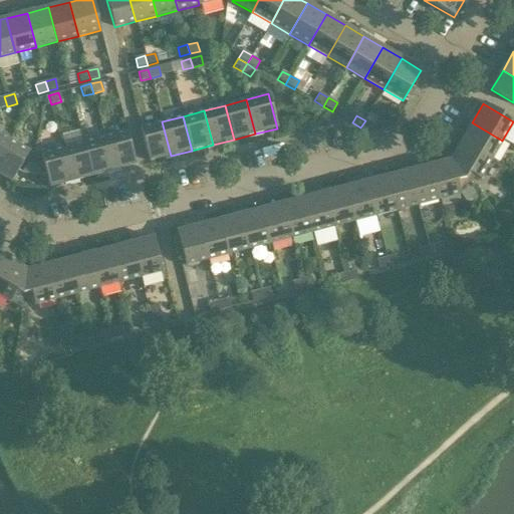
[(365,120),(360,127),(369,134),(373,125),(365,120)]
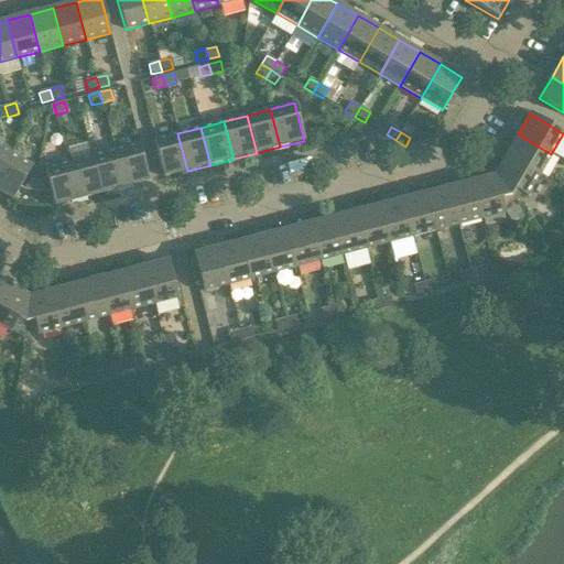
[(153,140),(163,177),(187,171),(177,133),(153,140)]
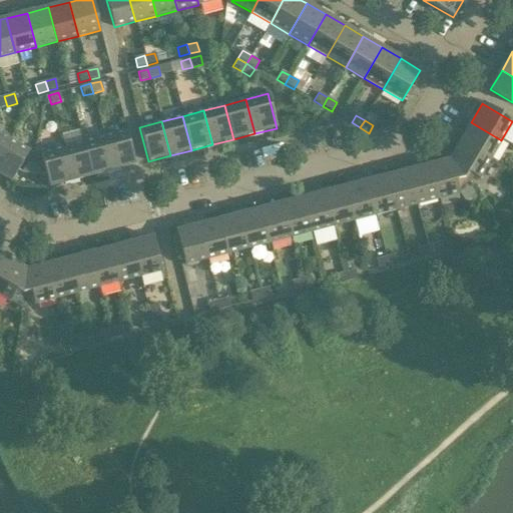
[(471,122),(460,140),(491,158),(501,140),(471,122)]
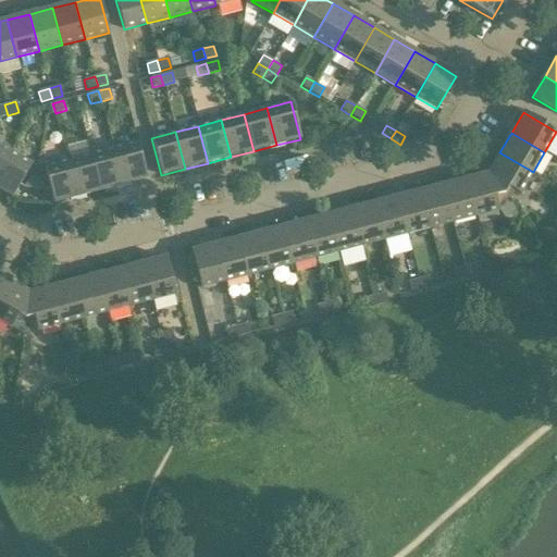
[(147,178),(137,141),(113,148),(123,185),(147,178)]
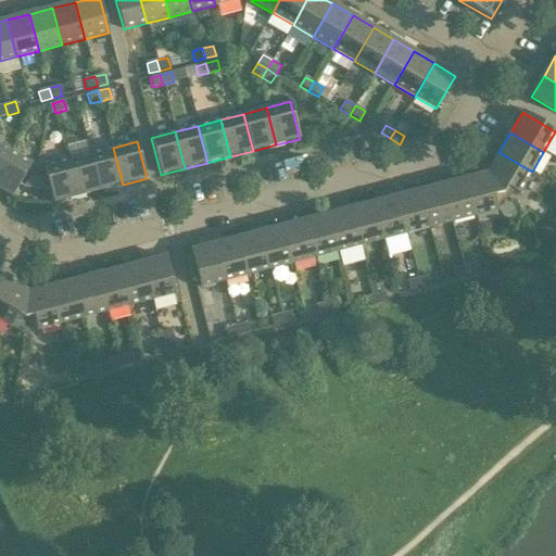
[(0,168),(10,152),(0,146),(0,168)]
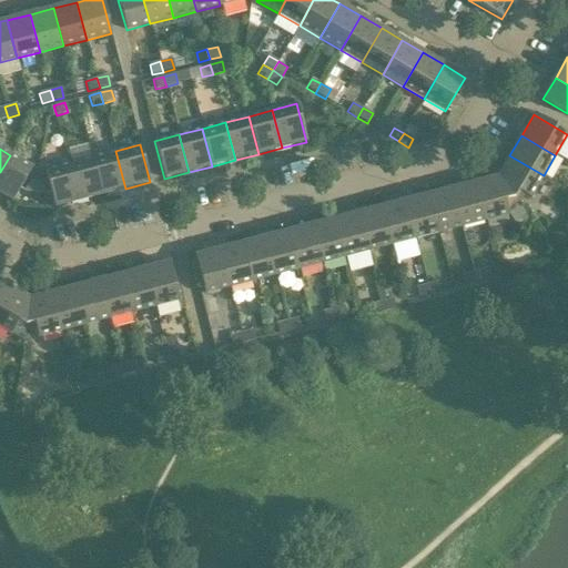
[(102,195),(125,189),(115,151),(92,158),(102,195)]
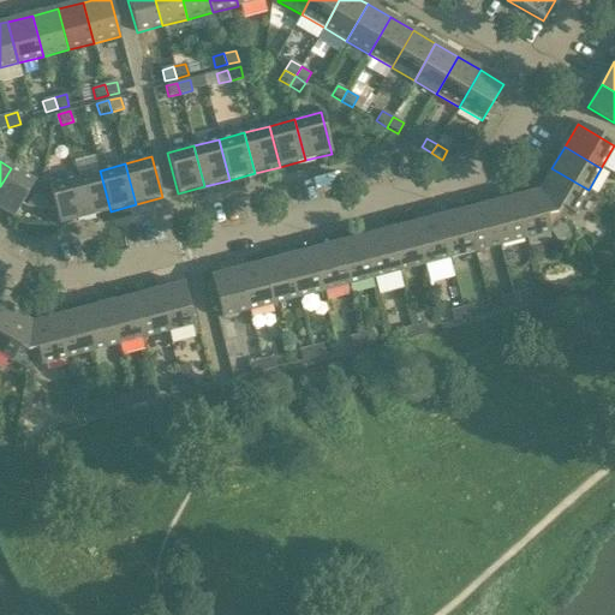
[(11,168),(0,186),(0,210),(13,219),(35,181),(11,168)]
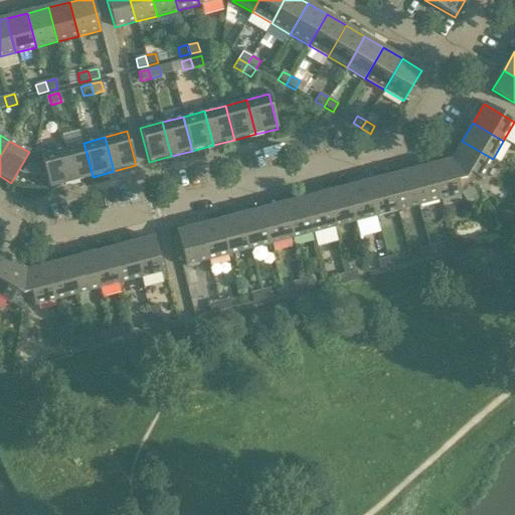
[(493,159),(462,141),(451,160),(468,182),(475,176),(481,179),(493,159)]
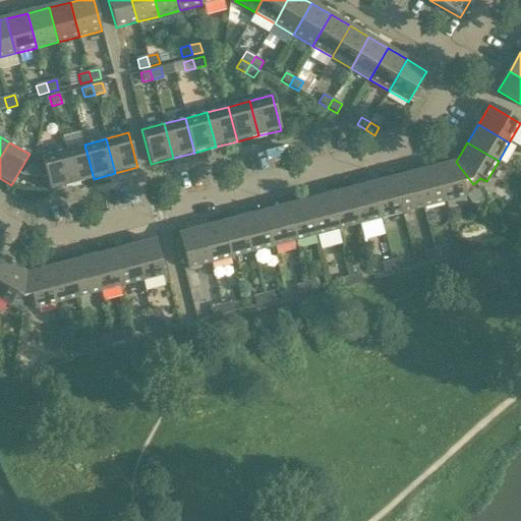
[(72,184),(94,179),(84,145),(63,150),(72,184)]
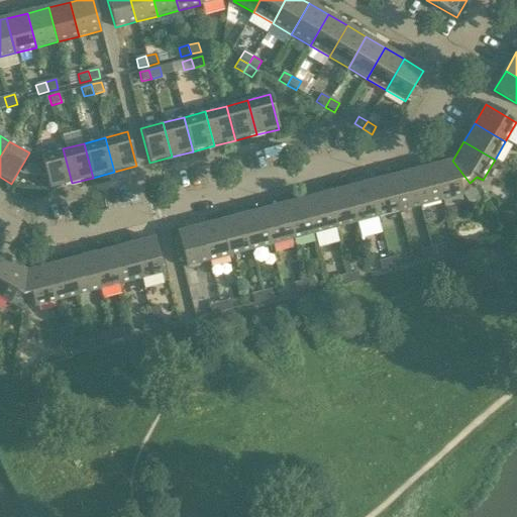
[(49,189),(72,183),(63,148),(40,154),(49,189)]
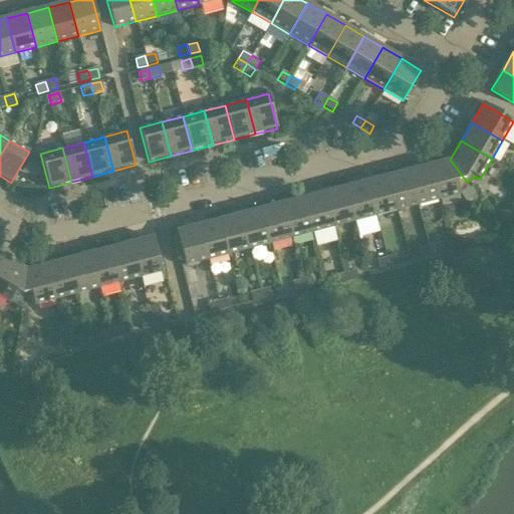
[(450,160),(428,166),(437,200),(460,194),(459,188),(467,182),(450,160)]
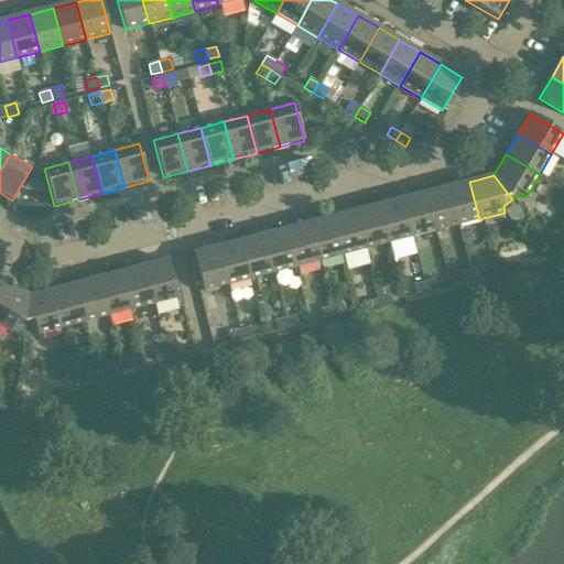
[(34,192),(36,177),(31,177),(23,191),(34,192)]
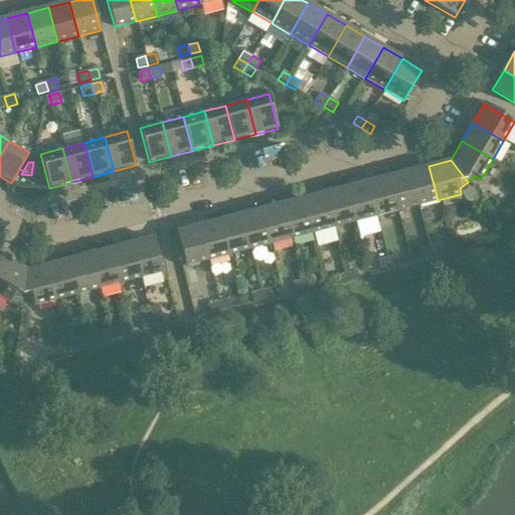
[(33,162),(31,175),(42,177),(38,163),(33,162)]
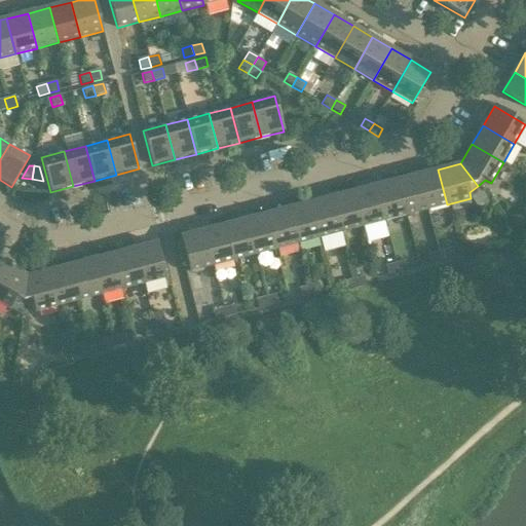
[(438,170),(416,175),(425,211),(447,204),(438,170)]
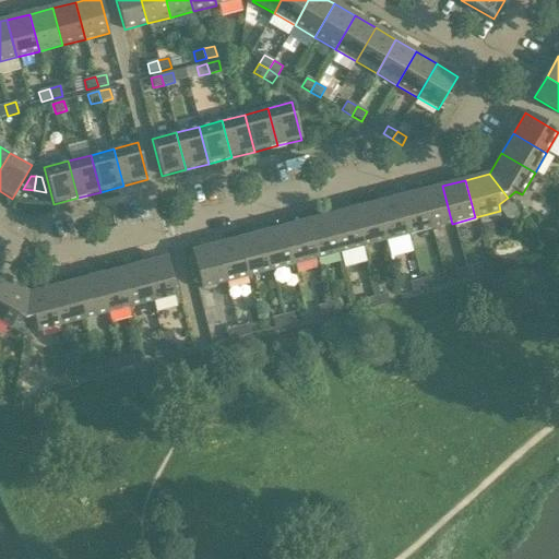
[(442,186),(420,192),(430,229),(452,224),(442,186)]
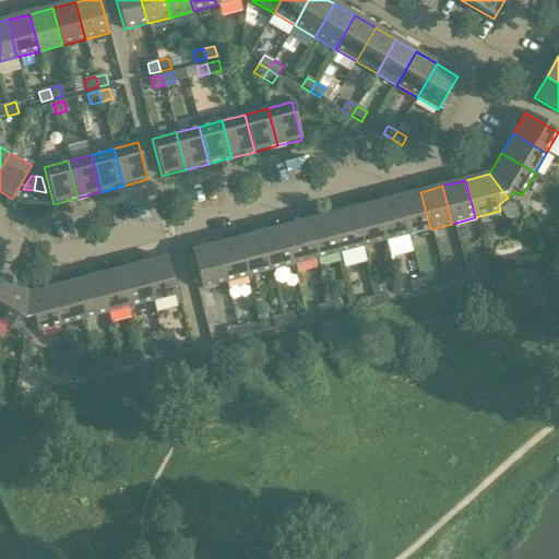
[(420,192),(397,198),(407,236),(430,229),(420,192)]
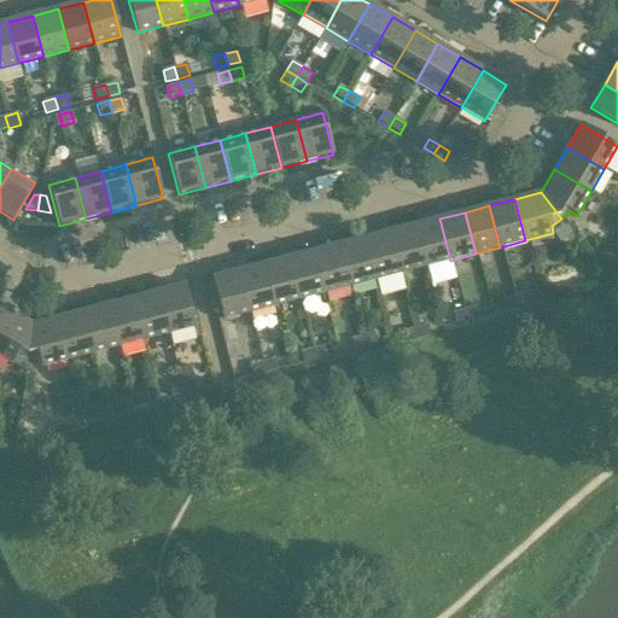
[(439,219),(414,226),(425,267),(450,261),(439,219)]
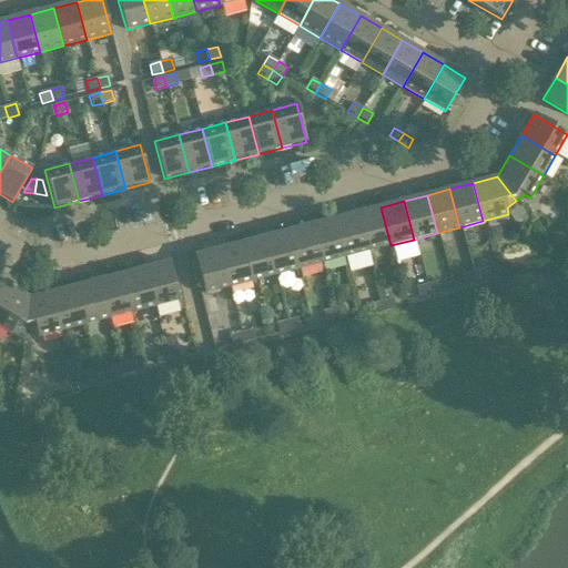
[(381,208),(357,213),(367,251),(391,245),(381,208)]
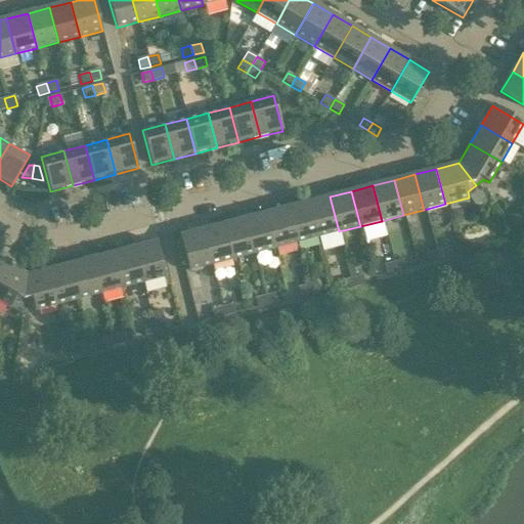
[(330,197),(308,203),(317,237),(339,231),(330,197)]
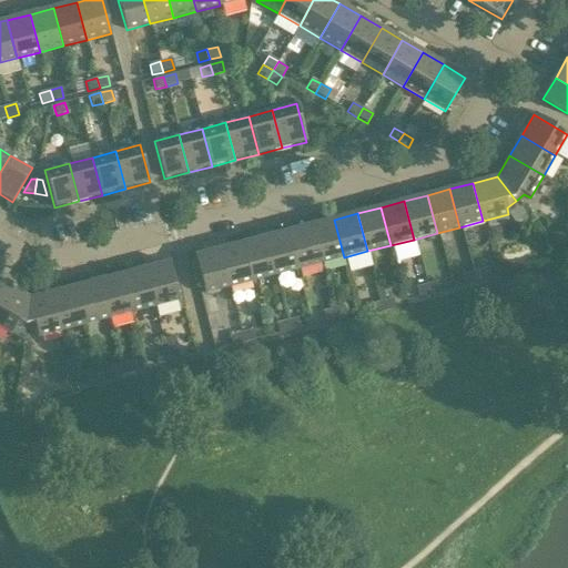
[(334,220),(311,225),(321,263),(344,257),(334,220)]
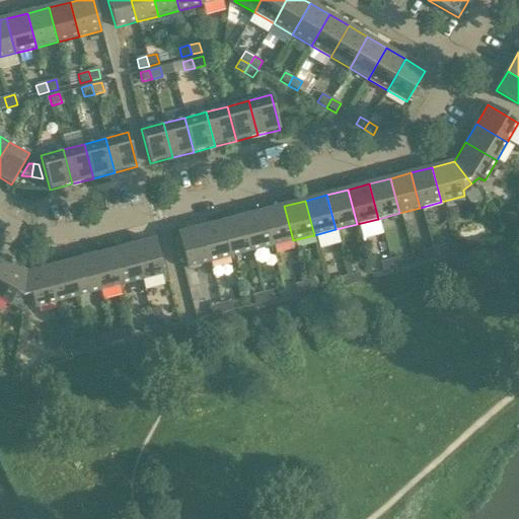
[(284,206),(263,212),(272,246),(293,240),(284,206)]
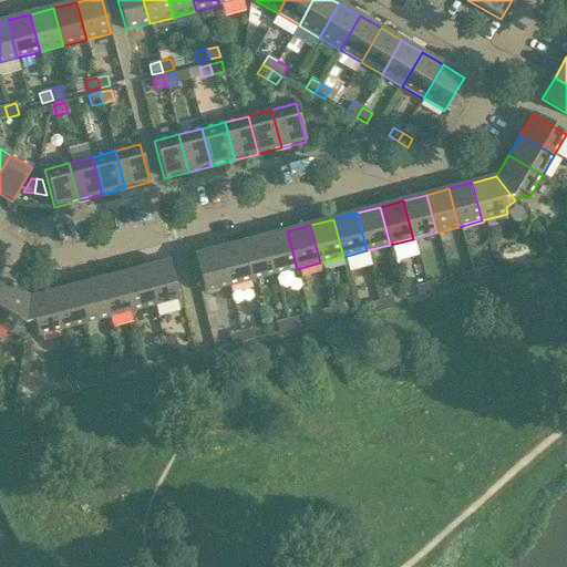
[(287,232),(265,237),(275,275),(297,269),(287,232)]
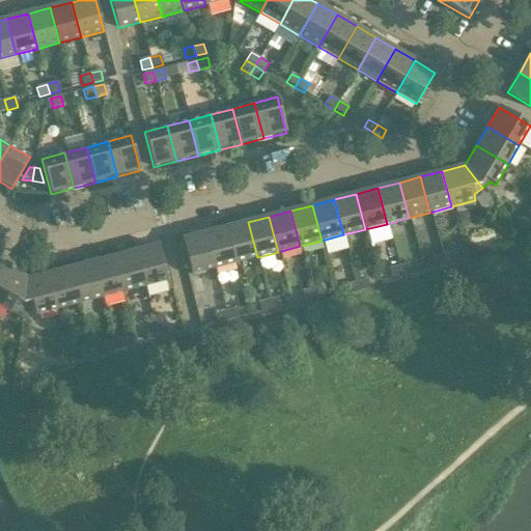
[(248,222),(226,227),(235,263),(257,257),(248,222)]
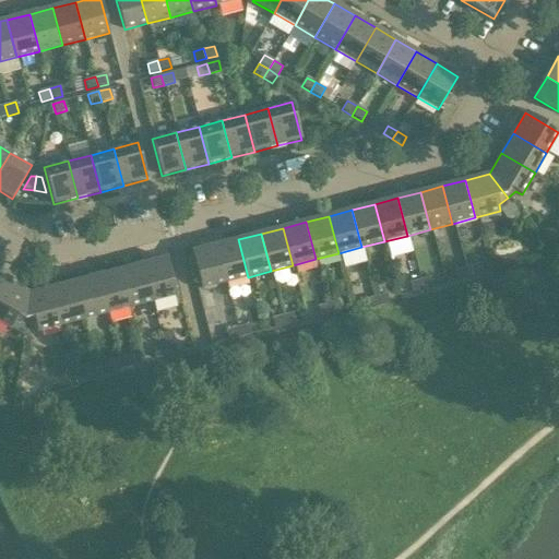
[(238,239),(215,246),(225,283),(248,277),(238,239)]
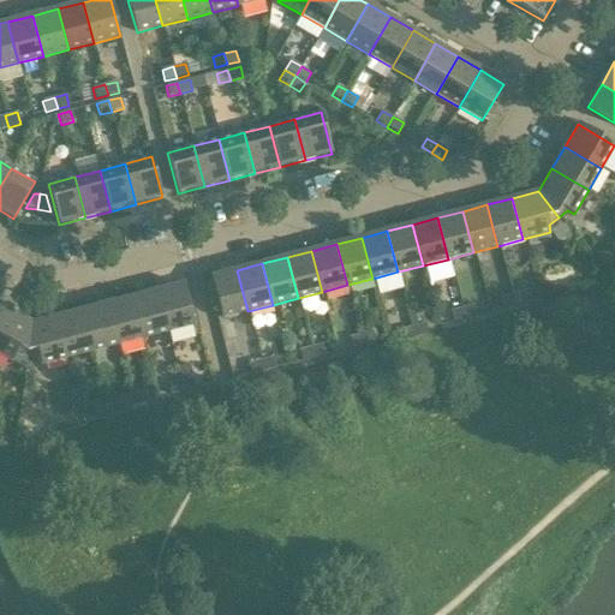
[(248,311),(237,270),(210,278),(221,318),(248,311)]
